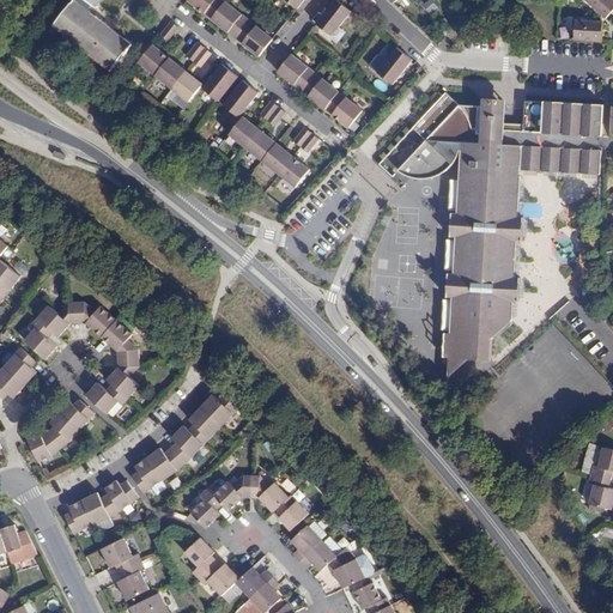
[(74,0),(53,26),(110,72),(131,47),(74,0)]
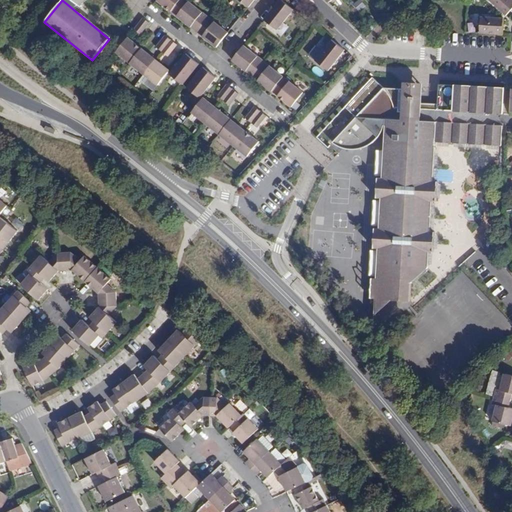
[(176,16),(188,1),(186,0),(157,0),(176,16)]
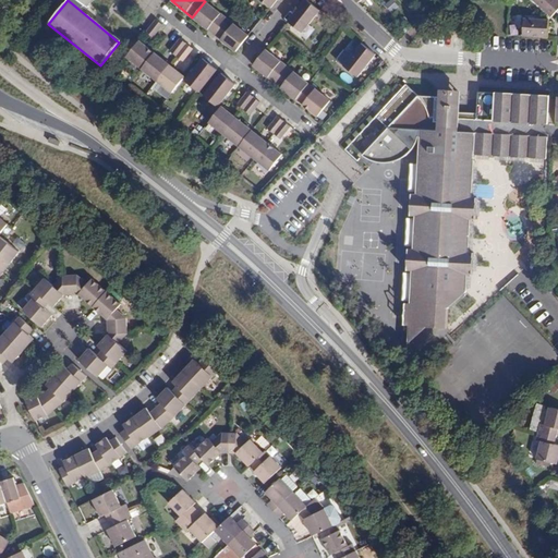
[(314,5),(306,0),(304,0),(288,22),(302,33),(319,10),(314,5)]
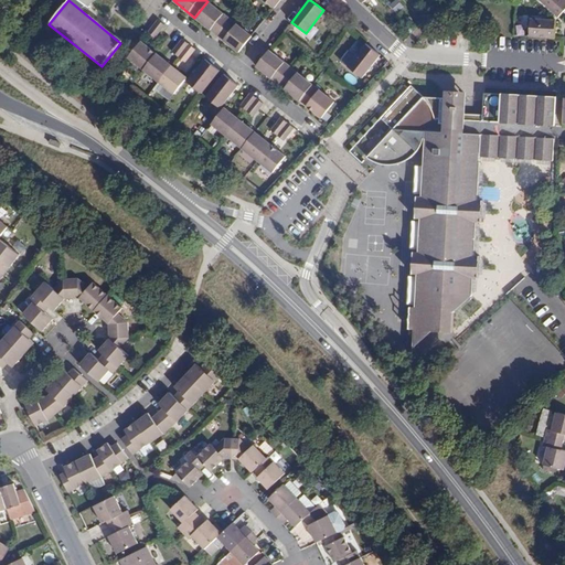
[(397,0),(394,0),(390,4),(396,13),(404,8),(397,0)]
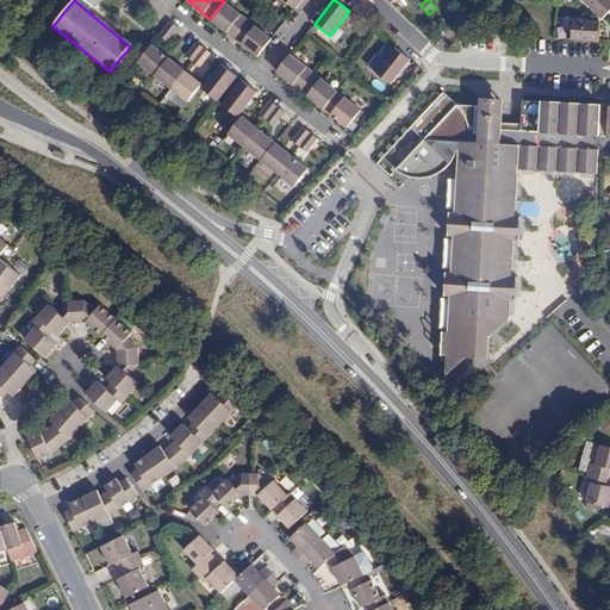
[(609,0),(583,0),(599,16),(603,18),(609,10),(609,0)]
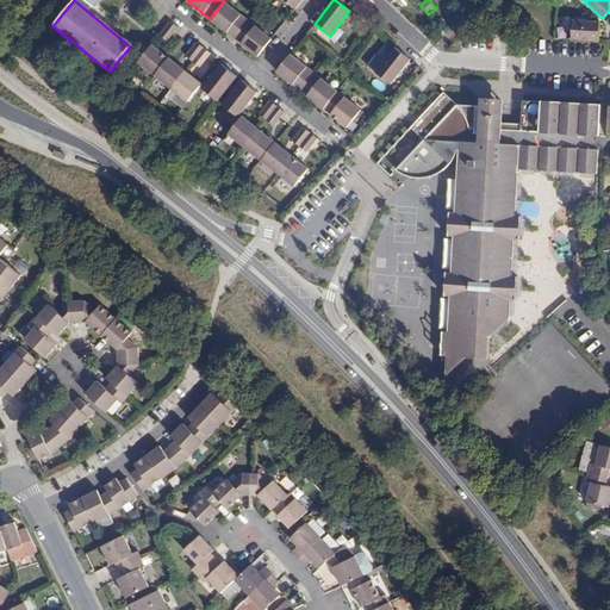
[(248,20),(224,1),(210,19),(234,38),(248,20)]
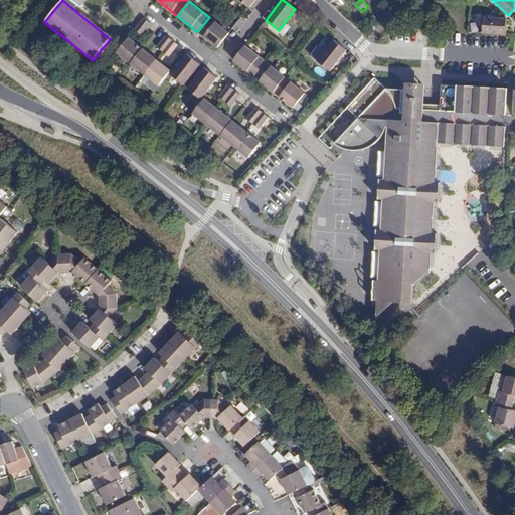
[(483,33),(506,34),(506,18),(504,18),(484,16),(483,33)]
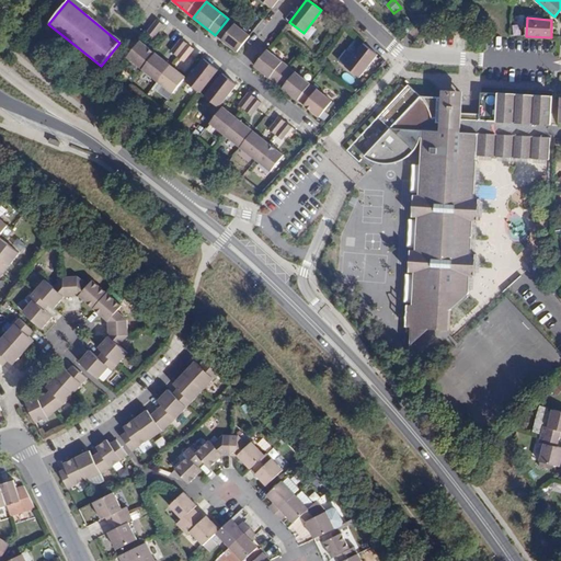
[(228,19),(215,35),(237,52),(249,36),(228,19)]
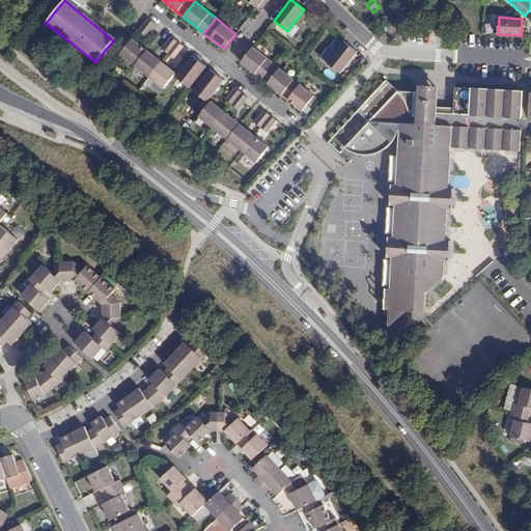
[(148,19),(138,30),(144,35),(155,23),(148,19)]
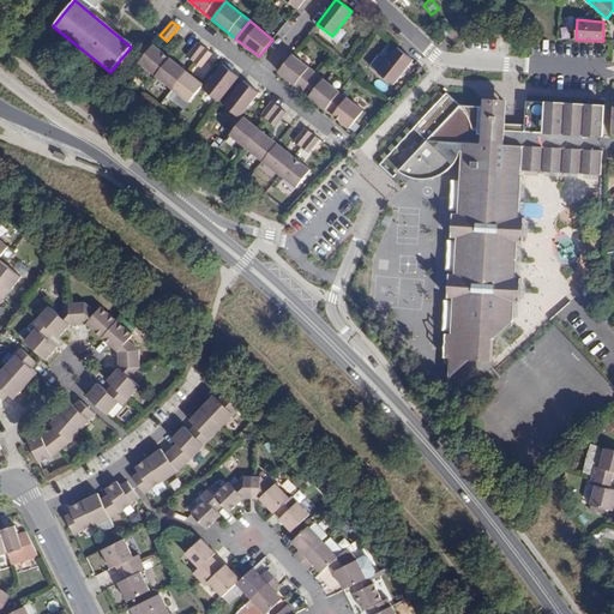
[(211,54),(198,42),(187,56),(194,61),(200,67),(211,55),(211,54)]
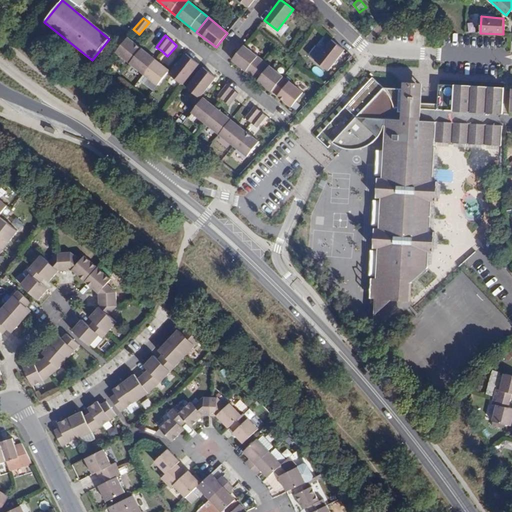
[(116,52),(130,63),(141,49),(127,37),(116,52)]
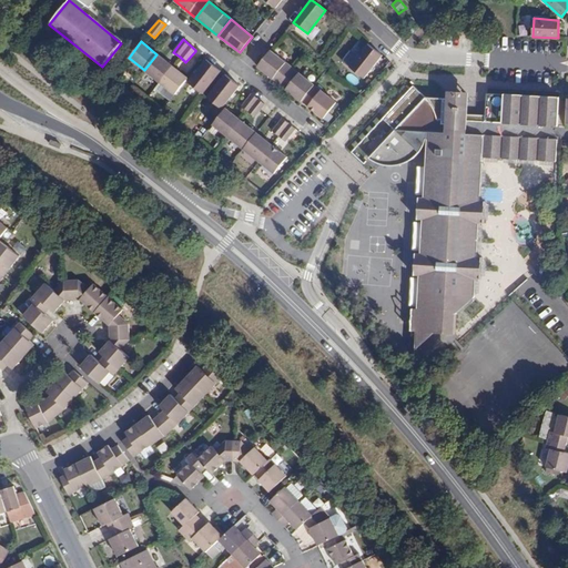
[(383,57),(368,44),(350,67),(364,79),(383,57)]
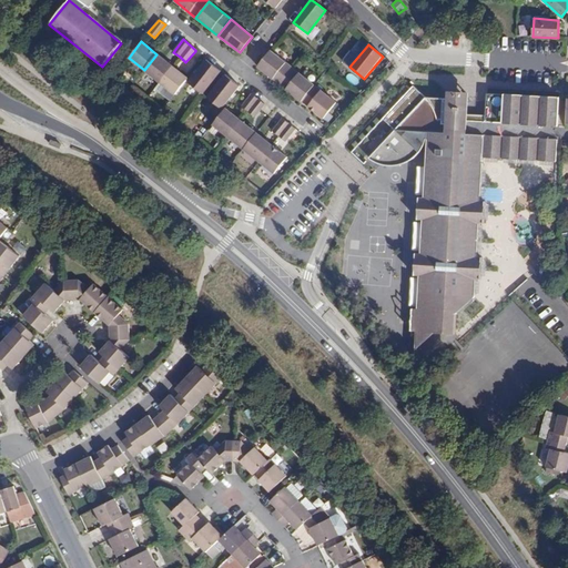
[(257,67),(279,84),(292,68),(271,51),(257,67)]
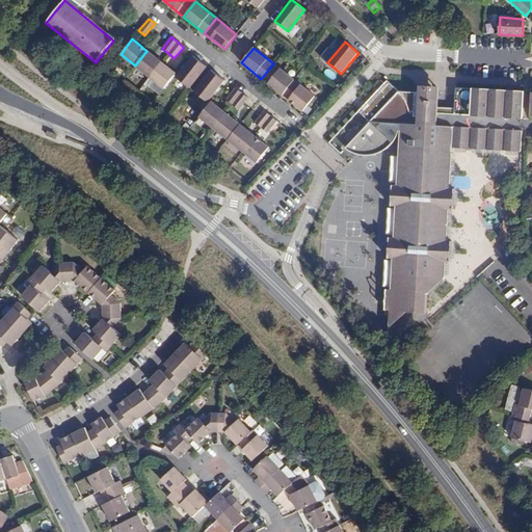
[(135,65),(150,77),(161,62),(147,51),(135,65)]
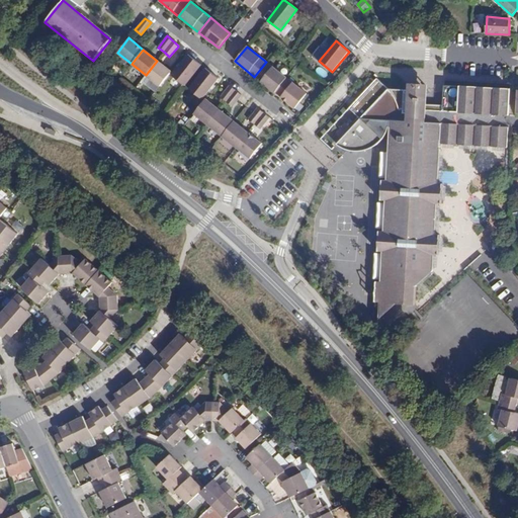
[(188,54),(171,74),(184,85),(201,65),(188,54)]
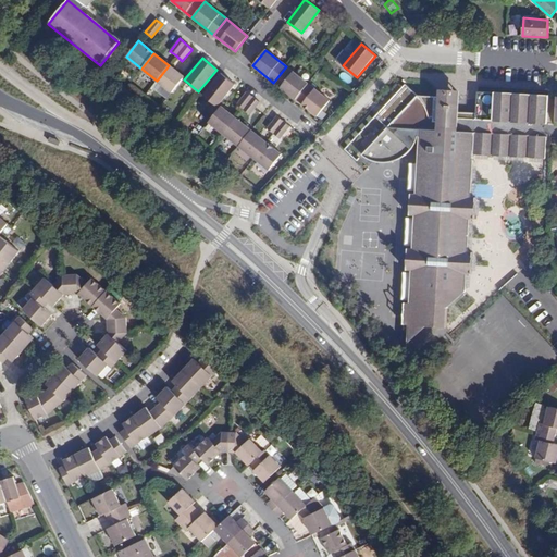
[(183,76),(169,65),(157,81),(171,93),(184,77),(183,76)]
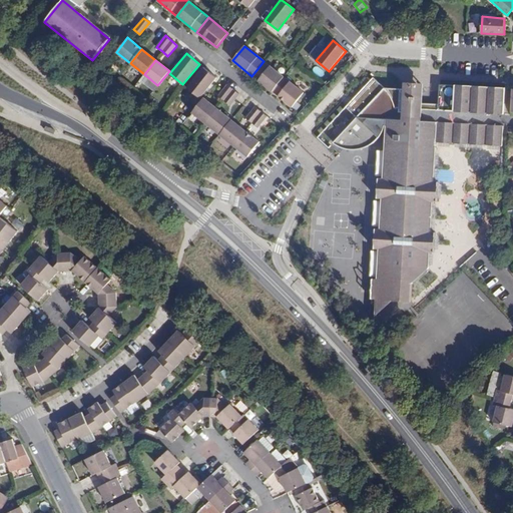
[(251,76),(272,91),(284,77),(264,61),(251,76)]
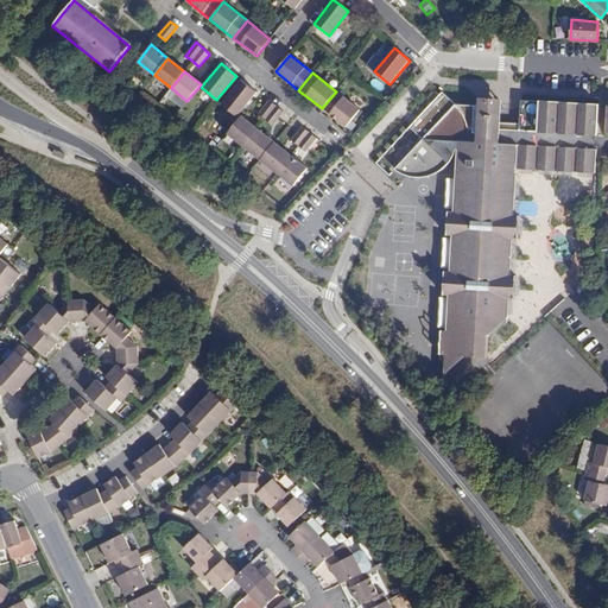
[(255,92),(241,80),(221,103),(236,115),(255,92)]
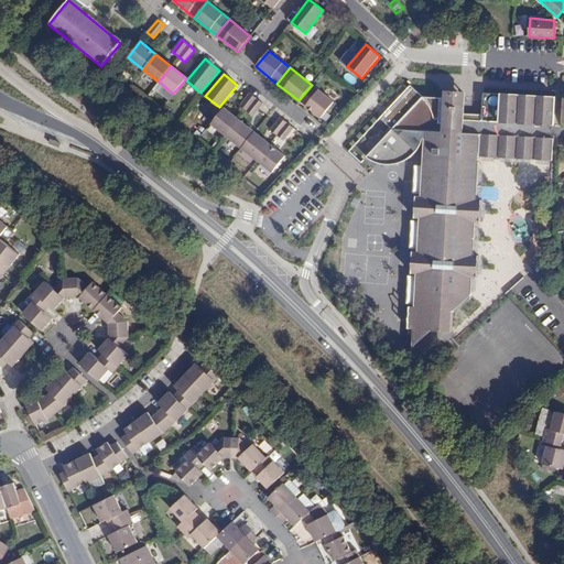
[(403,82),(394,93),(399,97),(409,86),(403,82)]
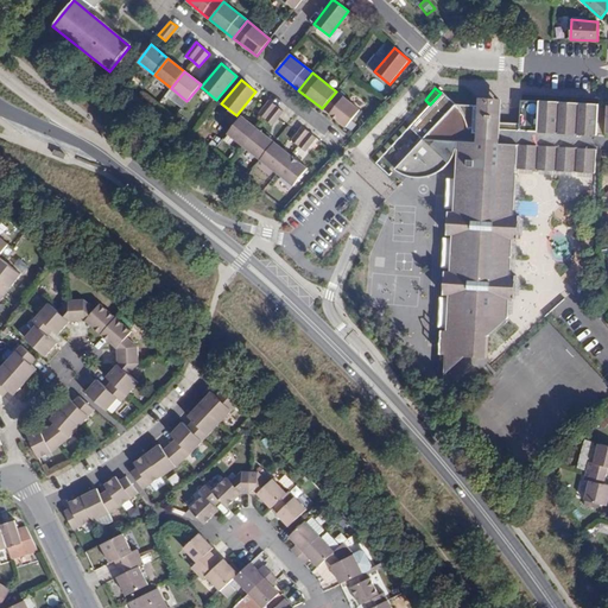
[(360,111),(336,92),(322,108),(346,127),(360,111)]
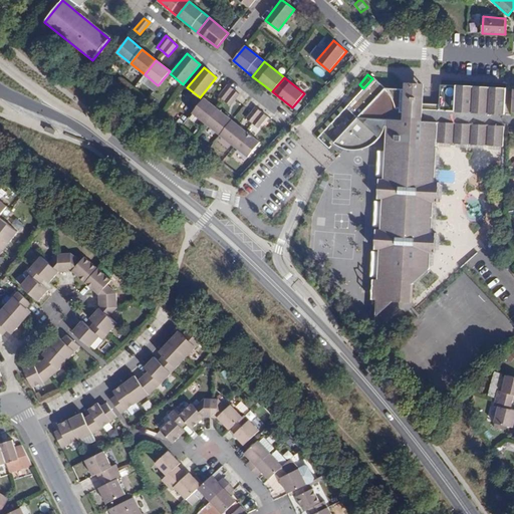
[(358,117),(334,144),(342,148),(350,150),(358,150),(366,147),(376,141),(381,135),(387,125),(387,139),(395,140),(394,145),(387,145),(384,177),(379,177),(378,198),(382,199),(380,228),(376,228),(375,249),(379,249),(378,278),(373,278),(372,298),(376,299),(375,316),(393,300),(411,301),(412,284),(430,268),(431,252),(435,252),(436,232),(432,232),(434,202),(438,202),(440,181),(435,181),(437,147),(430,147),(431,143),(503,146),(504,127),(505,122),(506,87),(441,84),(440,109),(398,106),(393,102),(391,96),(390,89),(390,81),(367,104),(351,103),(347,107),(352,111),(358,117)]
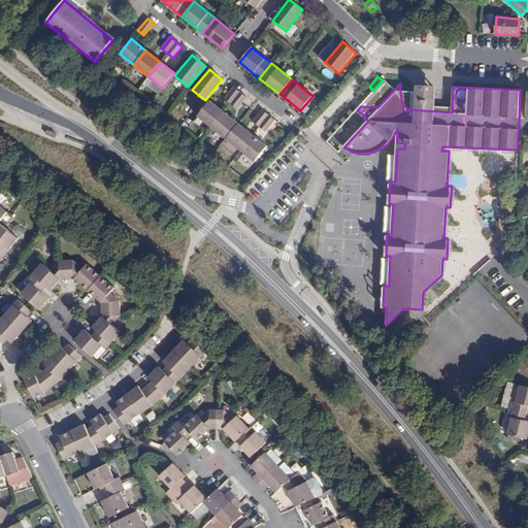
[(400,84),(400,92),(401,99),(403,105),(408,109),(452,112),(453,87),(400,84)]
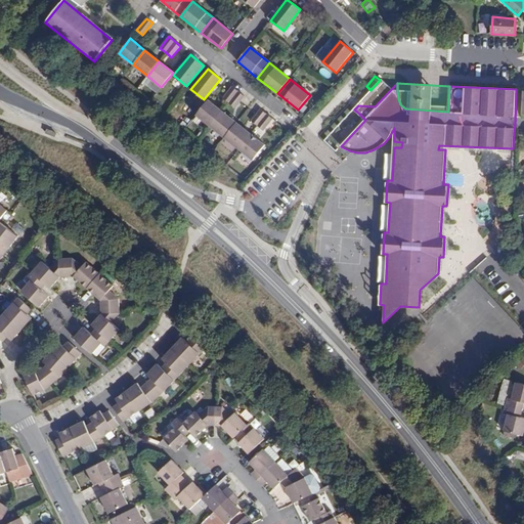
[(231,88),(222,98),(228,103),(234,108),(244,97),(231,87),(231,88)]
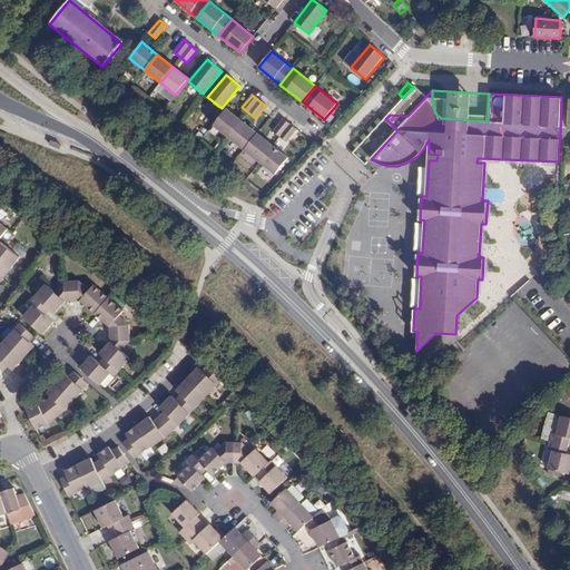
[(213,125),(228,137),(241,121),(226,109),(213,125)]
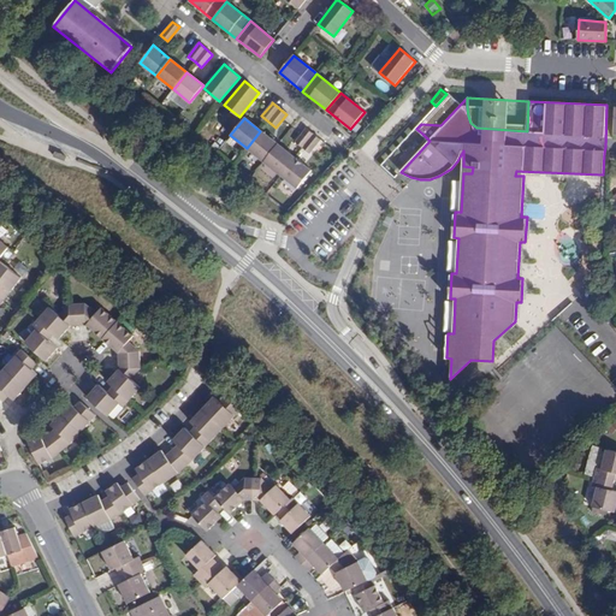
[(306,129),(295,143),(302,148),(309,154),(320,141),(306,129)]
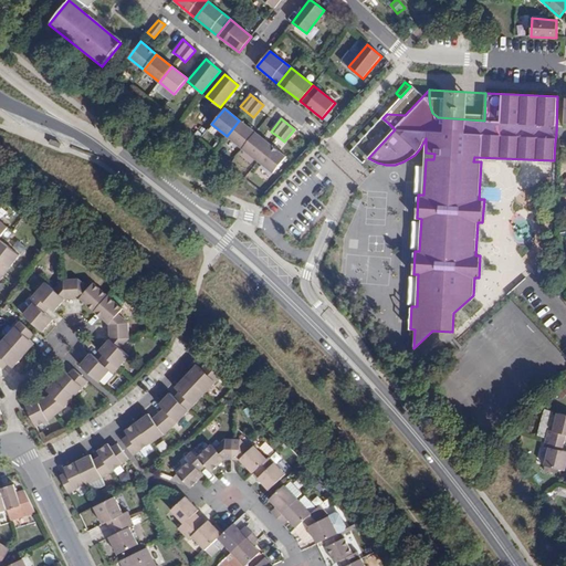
[(242,148),(254,133),(239,121),(227,136),(242,148)]
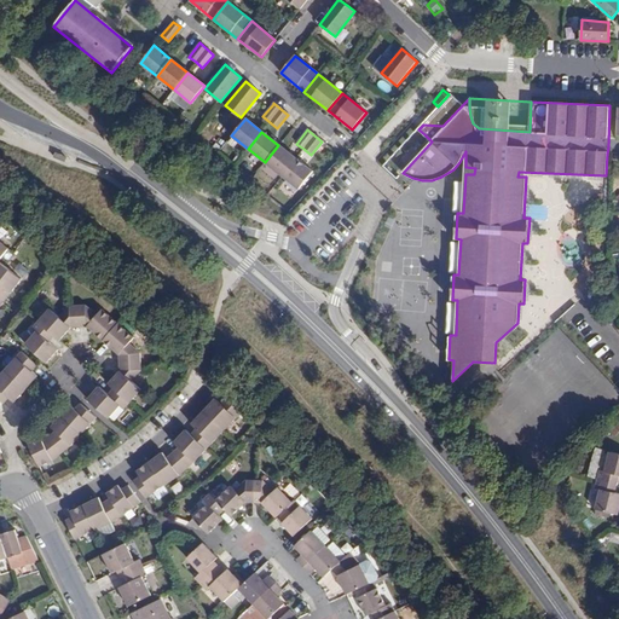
[(265,162),(282,175),(295,158),(278,145),(265,162)]
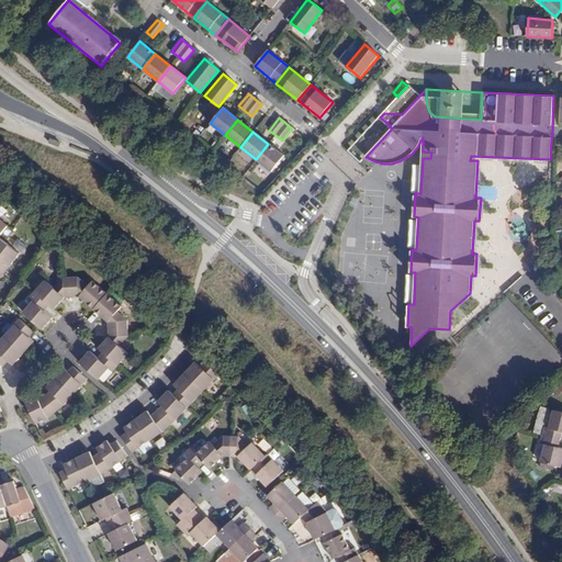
[(268,144),(256,159),(271,172),(283,156),(268,144)]
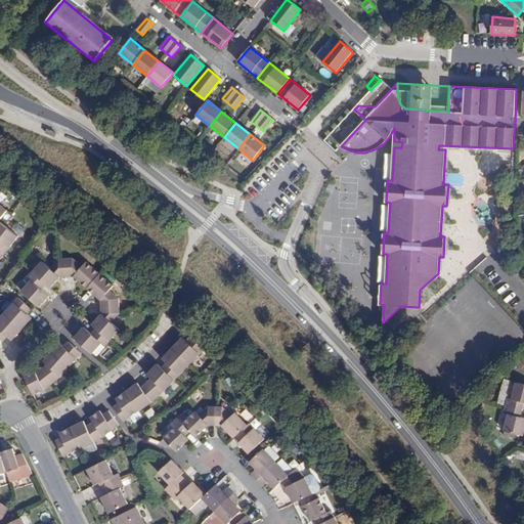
[(0,258),(17,236),(0,221),(0,219),(7,211),(0,205),(0,258)]
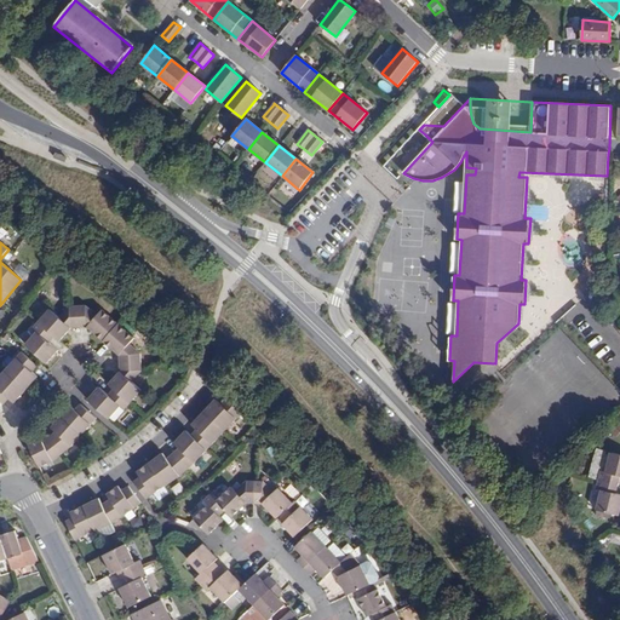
[(113,391),(128,405),(141,391),(131,383),(142,371),(141,352),(130,343),(135,338),(102,309),(97,315),(86,305),(70,305),(59,317),(50,310),(32,329),(35,333),(26,345),(47,365),(58,351),(50,344),(55,338),(61,342),(72,329),(89,328),(119,356),(120,372),(108,386),(113,391)]
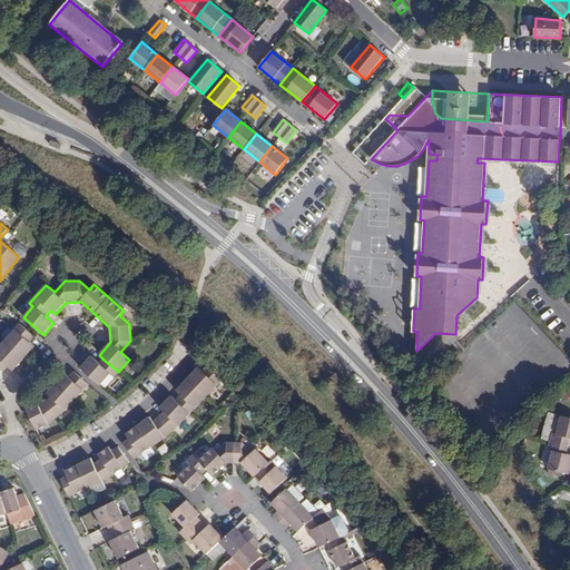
[(20,324),(0,345),(0,369),(3,372),(9,366),(13,371),(35,346),(30,342),(35,337),(20,324)]
